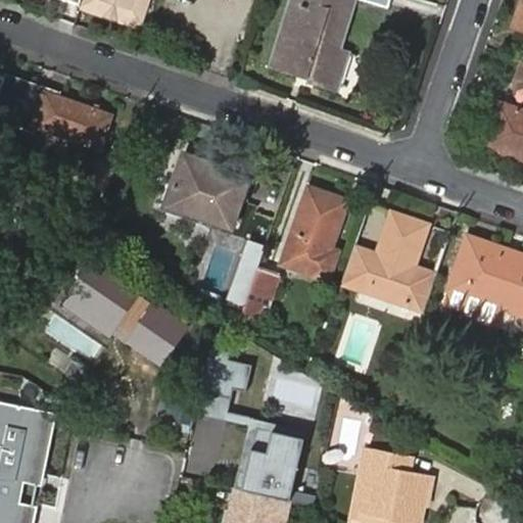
[(143,26),(151,0),(82,0),(82,3),(143,26)]
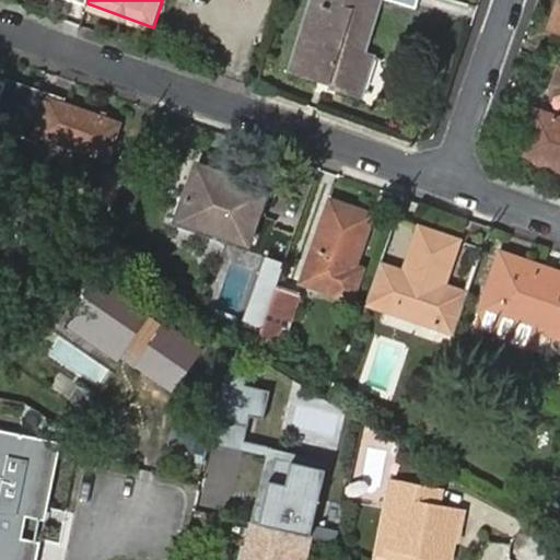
[(313,0),(291,72),(316,80),(329,84),(331,80),(364,90),(375,56),(361,51),(376,0),(395,0),(416,7),(417,0),(313,0)]
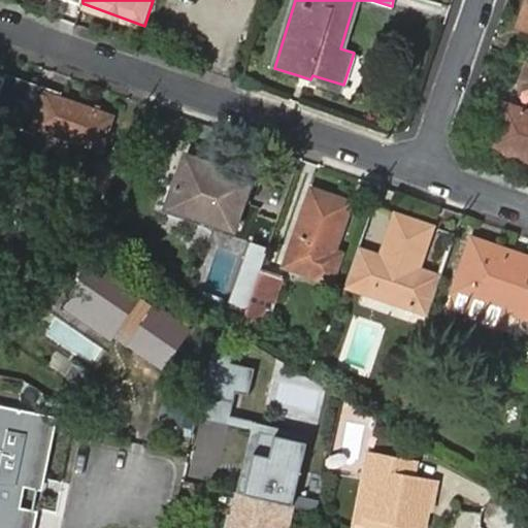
[(489,146),(527,160),(527,63),(522,83),(527,85),(527,110),(512,105),(503,130),(496,127),(489,146)]
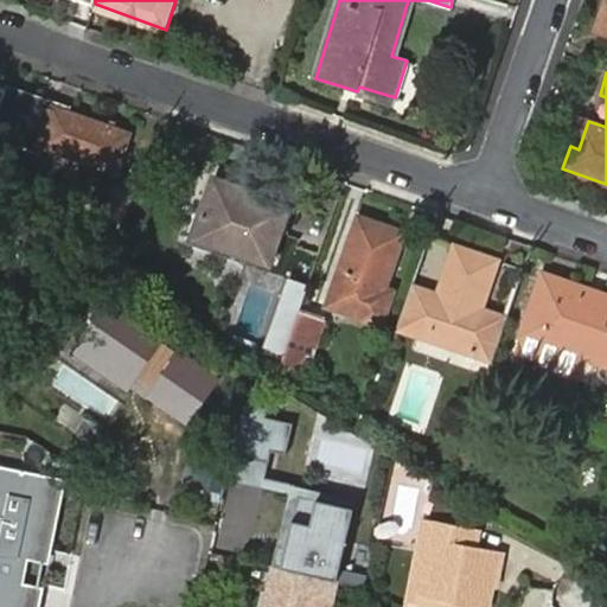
[(0,117),(4,109),(11,89),(0,85),(0,117)]
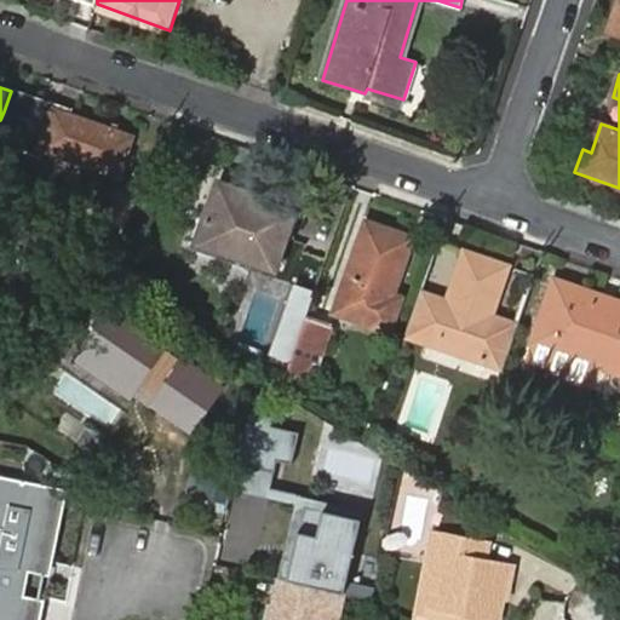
[(403,99),(367,89),(365,93),(363,99),(400,112),(403,99)]
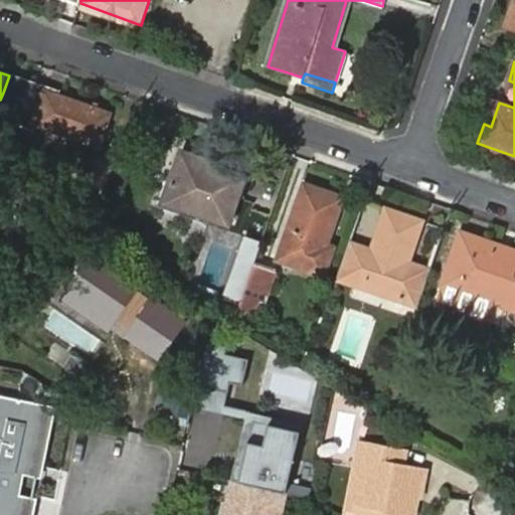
[(8,95),(0,115),(33,127),(34,125),(101,148),(113,112),(45,88),(43,92),(33,89),(34,84),(9,75),(3,93),(8,95)]
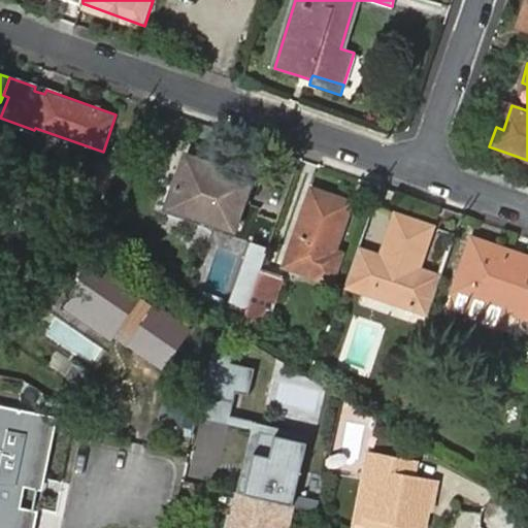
[(504,103),(496,127),(503,130),(512,105),(504,103)]
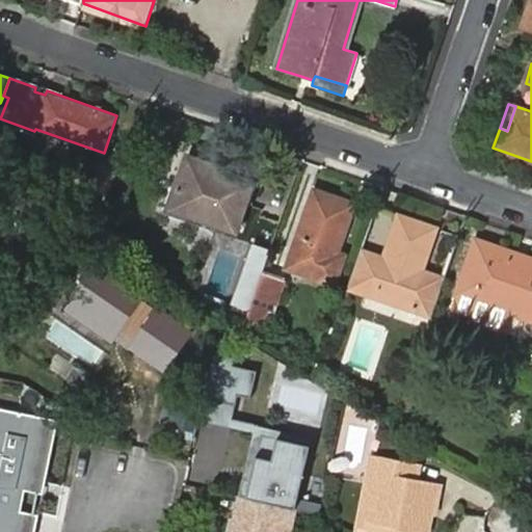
[(180,191),(175,207),(218,222),(220,223),(233,228),(237,230),(246,202),(250,204),(258,184),(253,183),(236,177),(222,171),(212,168),(213,165),(205,163),(193,159),(189,157),(184,171),(183,174),(178,190),(180,191)]
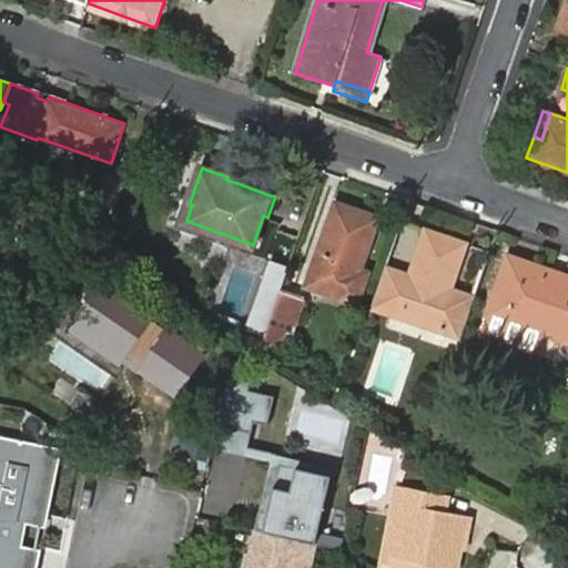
[(97,205),(90,220),(105,232),(128,181),(110,174),(97,205)]
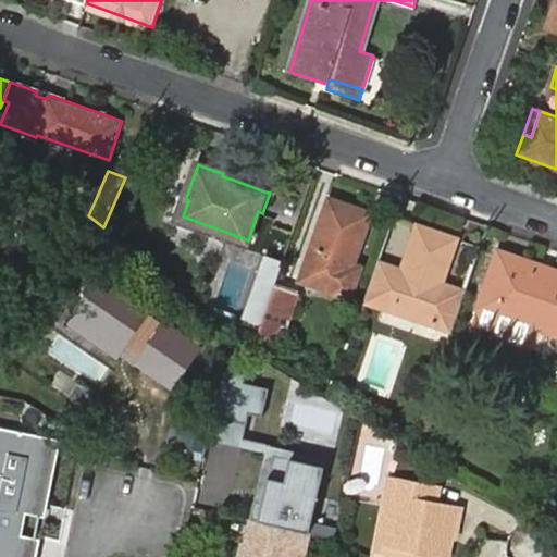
[(84,197),(79,208),(88,215),(95,201),(84,197)]
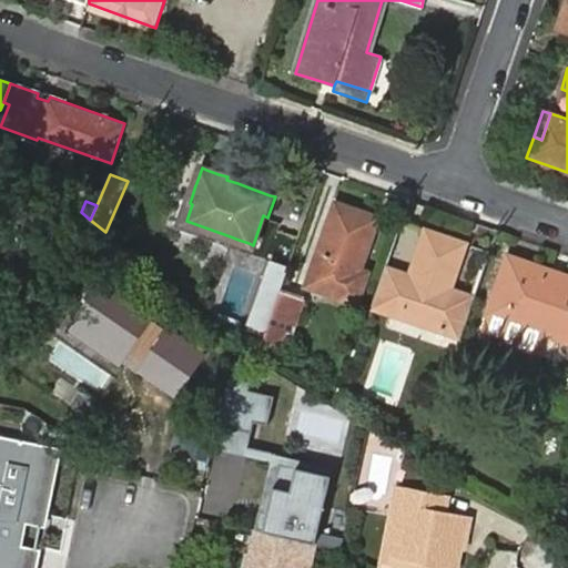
[(336,203),(307,286),(357,304),(368,273),(361,270),(378,219),(336,203)]
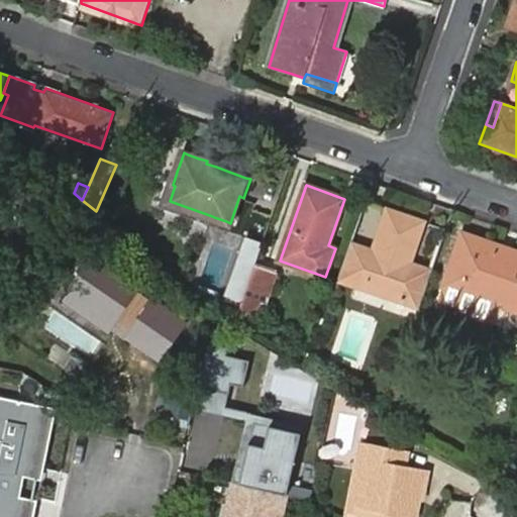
[(351,242),(339,278),(356,284),(358,279),(389,288),(387,294),(421,305),(433,269),(416,264),(414,269),(409,267),(411,262),(425,222),(388,209),(374,250),(351,242)]
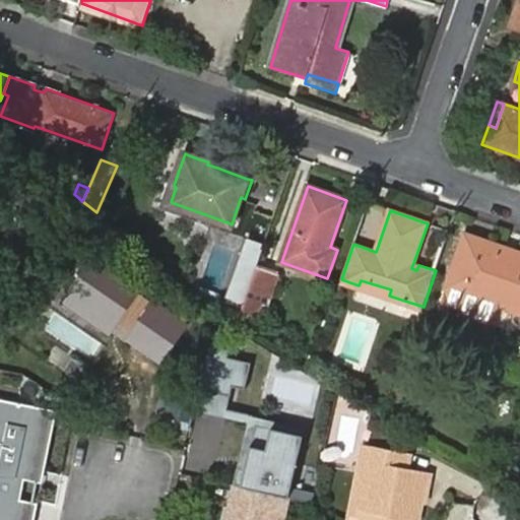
[(500,257),(503,249),(466,237),(449,285),(498,303),(519,310),(519,254),(515,253),(512,261),(500,257)]
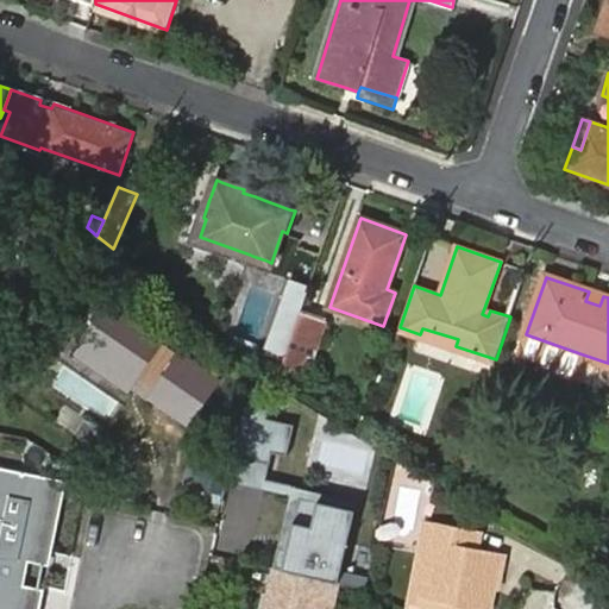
[(603,296),(589,292),(585,301),(600,306),(603,296)]
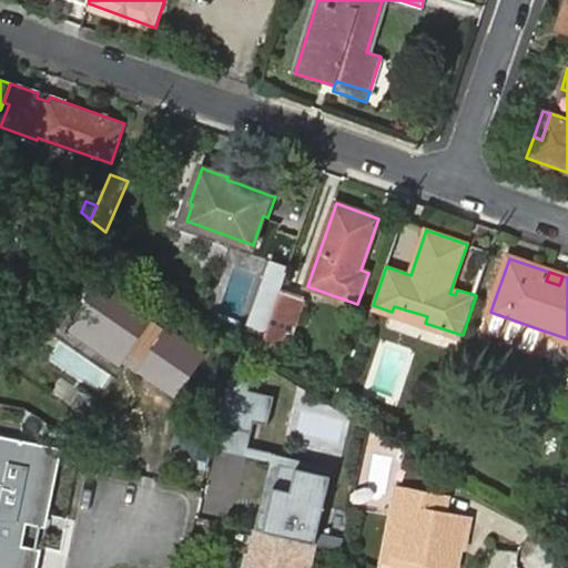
[(270,324),(281,291),(264,285),(253,320),(270,324)]
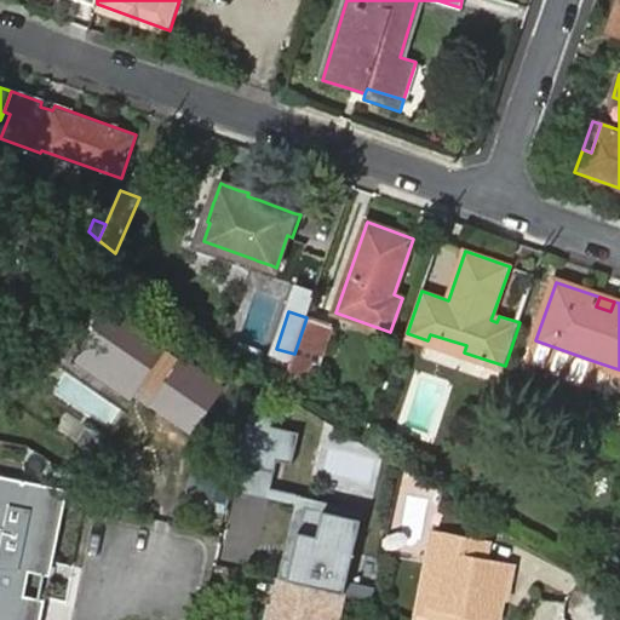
[(135,313),(128,321),(164,345),(170,338),(151,326),(135,313)]
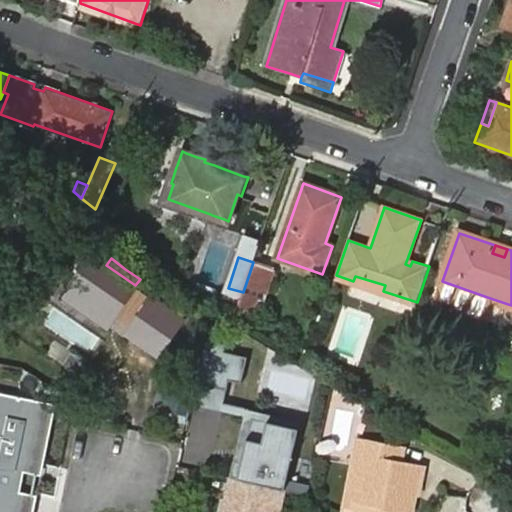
[(242,293),(234,318),(250,323),(258,299),(265,302),(275,270),(253,262),(243,292),(242,293)]
